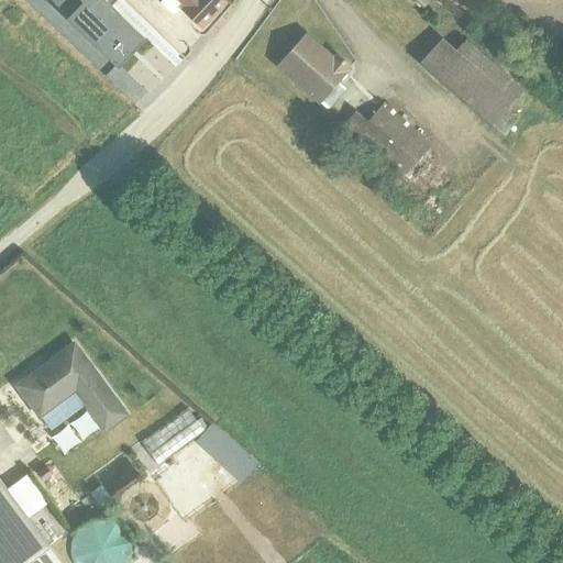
[(51,0),(75,23),(75,24),(118,65),(142,41),(109,9),(117,0),(51,0)]
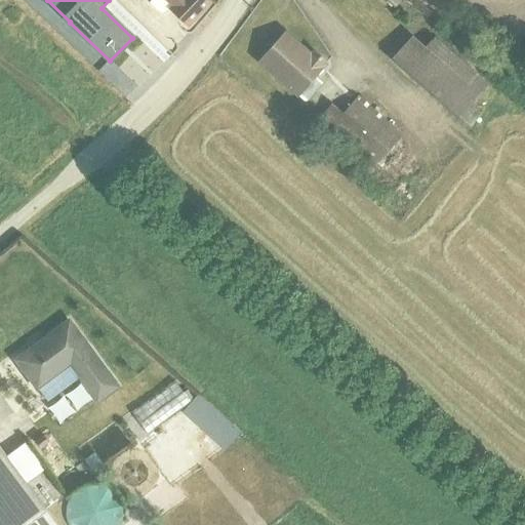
[(212,2),(209,0),(151,0),(150,2),(162,14),(170,9),(189,27),(212,2)]
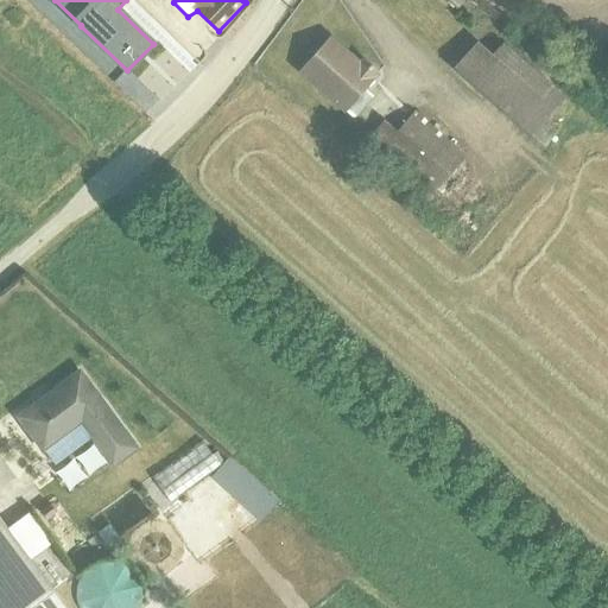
[(363,57),(359,62),(335,40),(317,59),(314,56),(301,71),(355,120),(375,96),(367,89),(380,73),(363,57)]
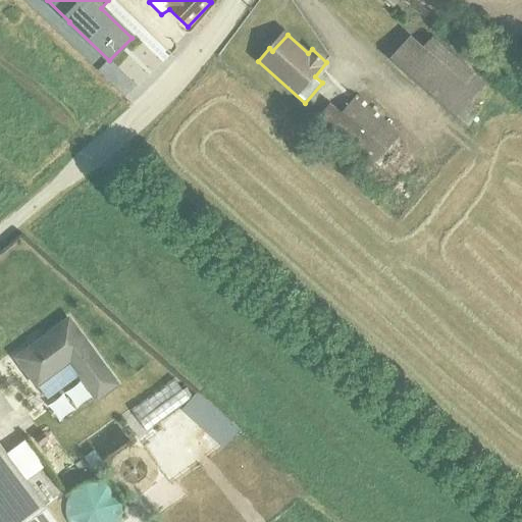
[(423,45),(411,35),(388,59),(456,119),(457,117),(467,126),(479,113),(469,104),(487,85),(431,36),(423,45)]
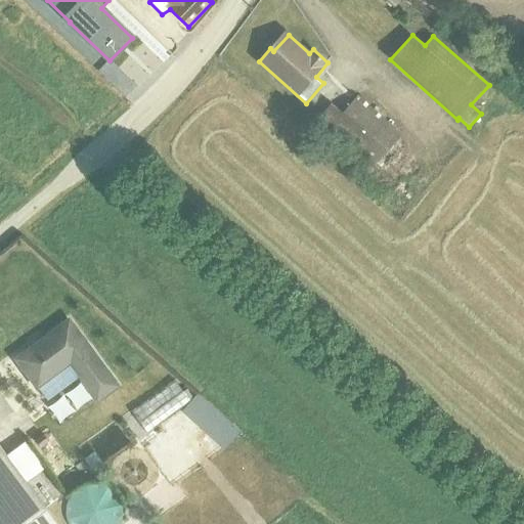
[(403,135),(357,95),(342,113),(332,103),(314,123),(333,139),(338,133),(377,166),(403,135)]
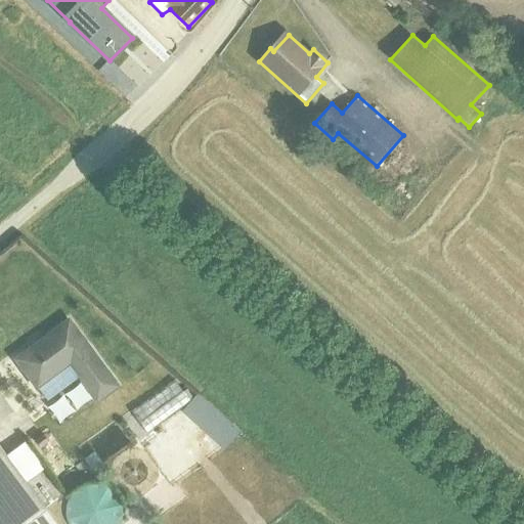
[(97,404),(119,388),(69,321),(17,359),(40,390),(70,367),(97,404)]
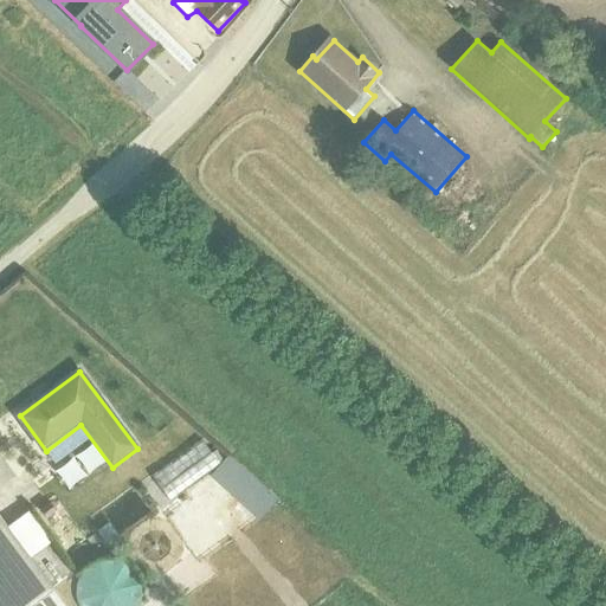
[(143,482),(205,556),(279,496),(240,449),(227,459),(205,432),(143,482)]
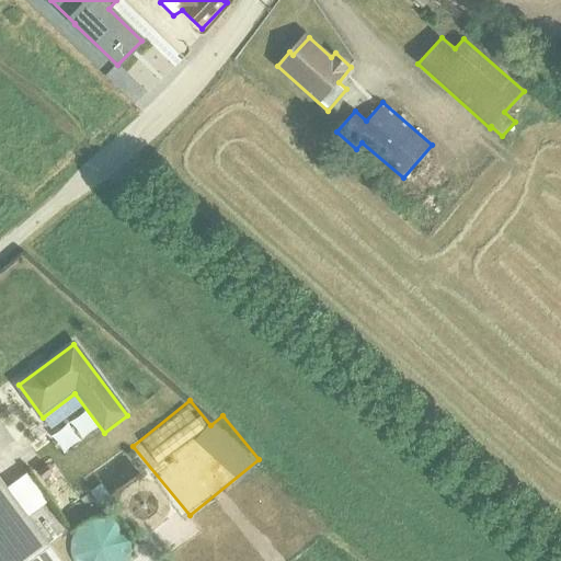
[(94,488),(107,503),(145,470),(126,449),(102,470),(107,477),(94,488)]
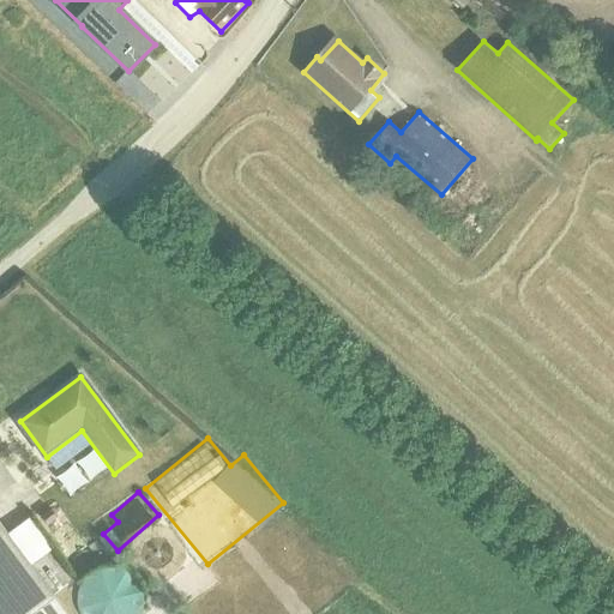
[(70,613),(55,595),(68,584),(46,552),(30,564),(0,523),(0,613),(70,613)]
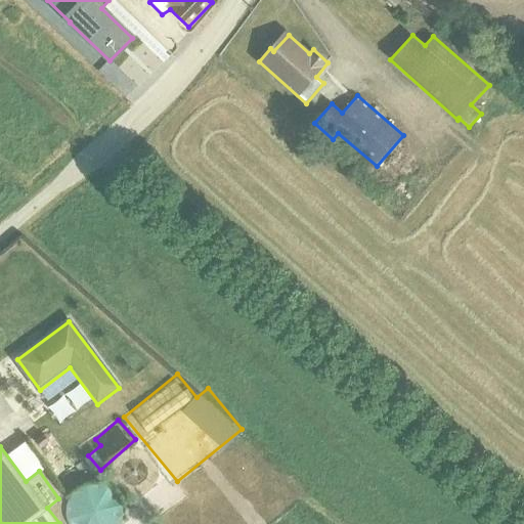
[(123,523),(123,479),(74,480),(73,523),(123,523)]
